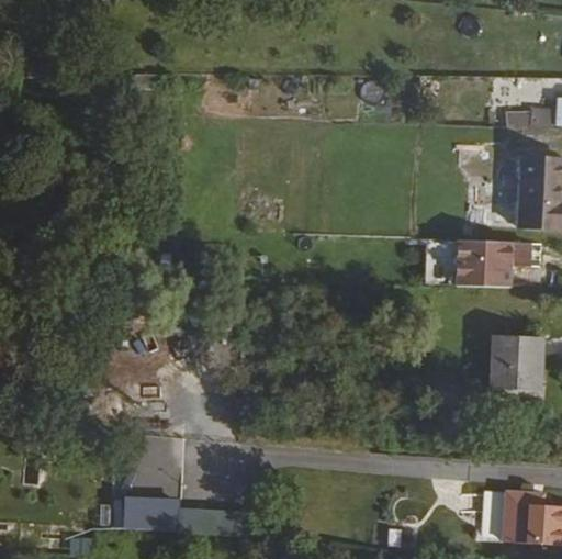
[(527,75),(524,93),(548,97),(550,79),(527,75)]
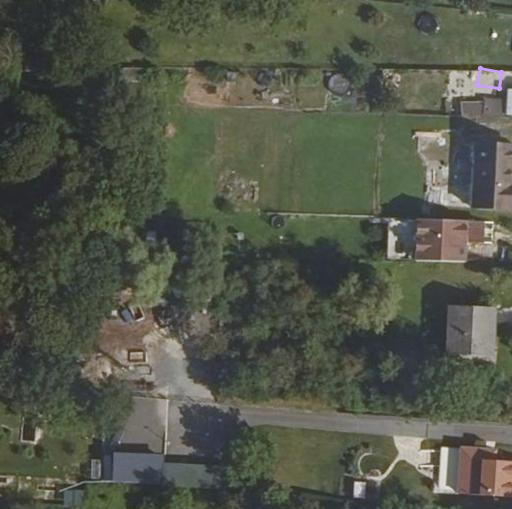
[(328,93),(328,105),(350,105),(350,92),(328,93)]
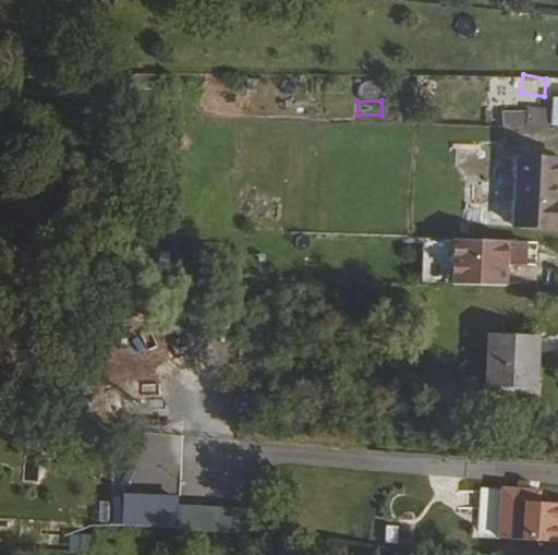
[(502,104),(501,122),(549,124),(549,106),(502,104)]
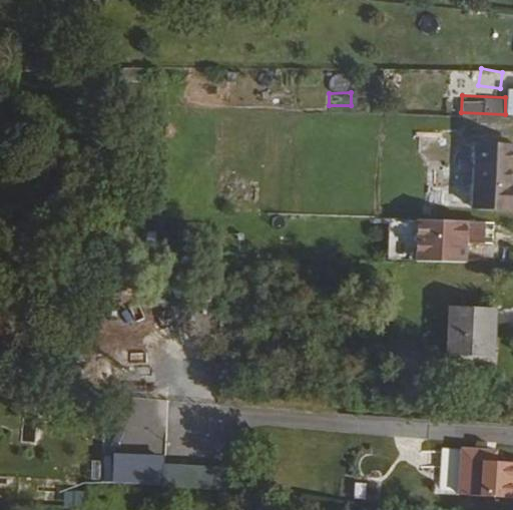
[(472,142),(469,212),(506,214),(509,144),(472,142)]
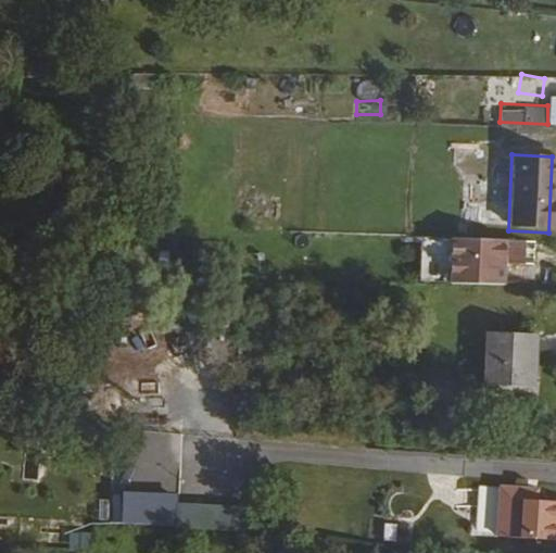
[(509,244),(452,241),(449,280),(507,285),(509,244)]
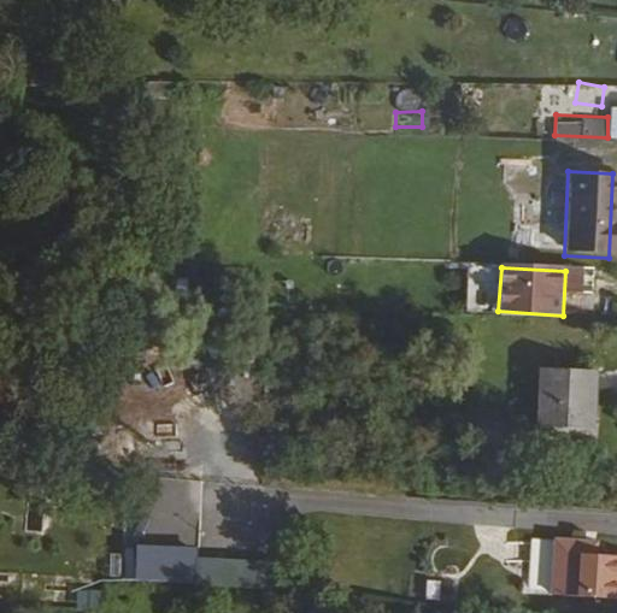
[(548,373),(542,430),(591,434),(593,405),(580,401),(582,376),(548,373)]
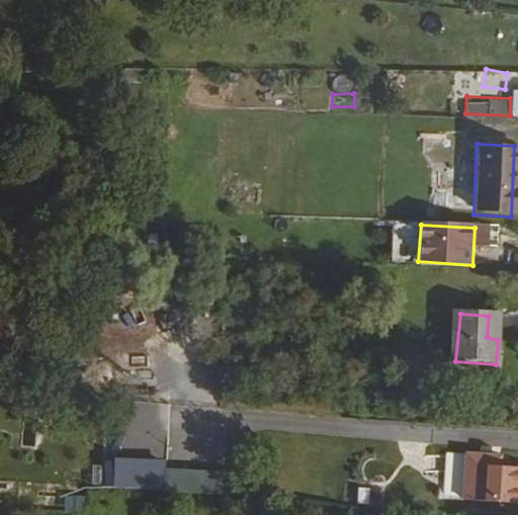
[(487,337),(498,340),(496,364),(499,365),(504,317),(489,316),(487,337)]
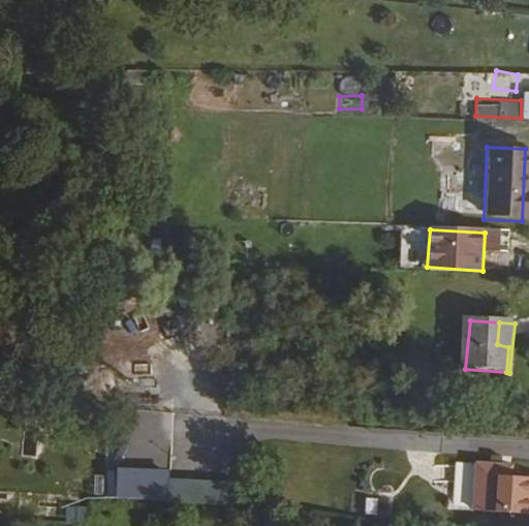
[(454,460),(454,492),(471,492),(471,461),(454,460)]
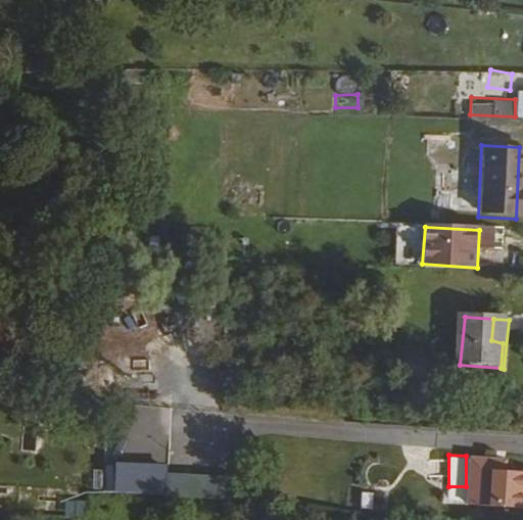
[(482,460),(480,506),(522,508),(522,472),(516,472),(517,462),(482,460)]
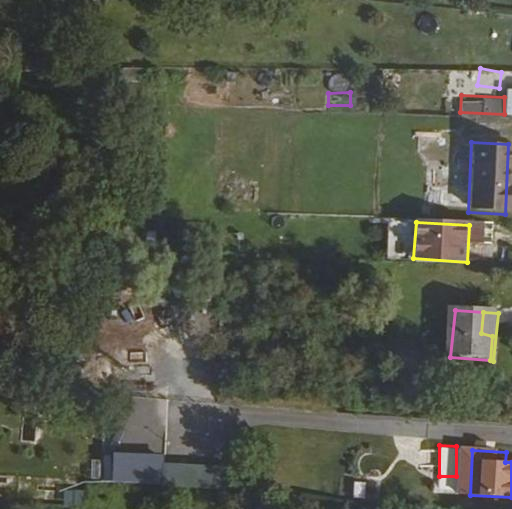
[(172,462),(172,486),(226,487),(227,464),(172,462)]
